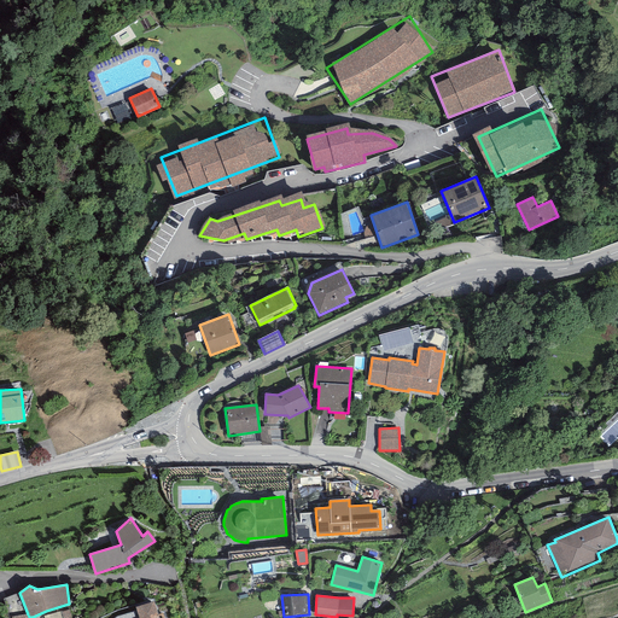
[(155,601),(135,607),(138,617),(164,617),(163,613),(158,614),(155,601)]
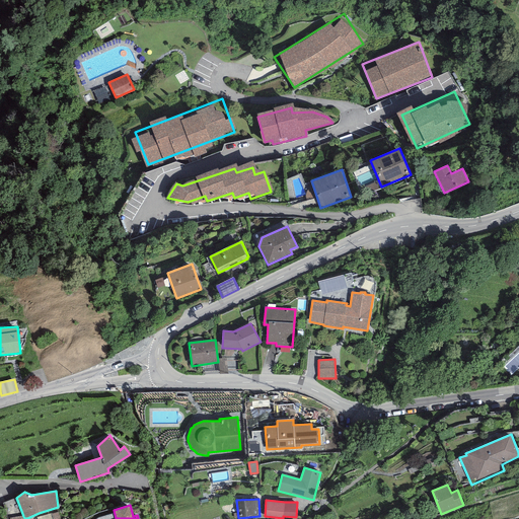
[(39,518),(56,518),(63,517),(60,508),(38,515),(39,518)]
